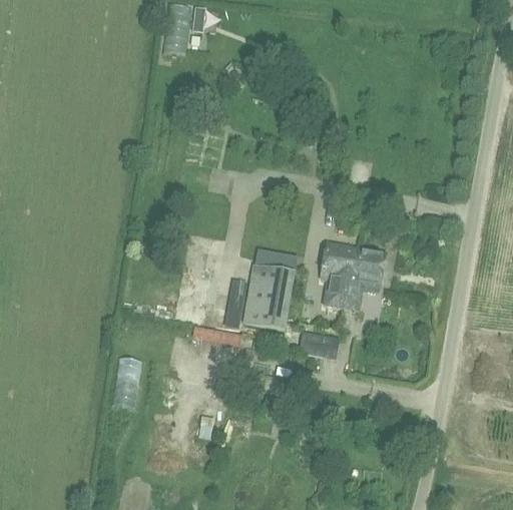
[(201,31),(204,6),(194,5),(191,30),(201,31)]
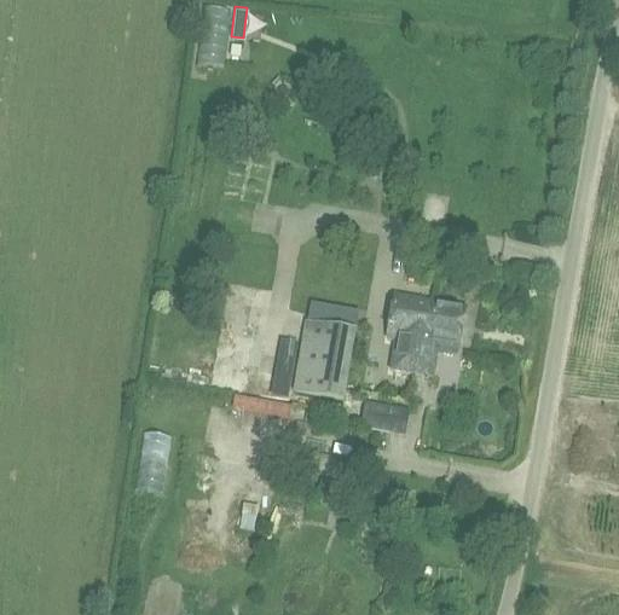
[(347,268),(345,285),(359,286),(360,270),(347,268)]
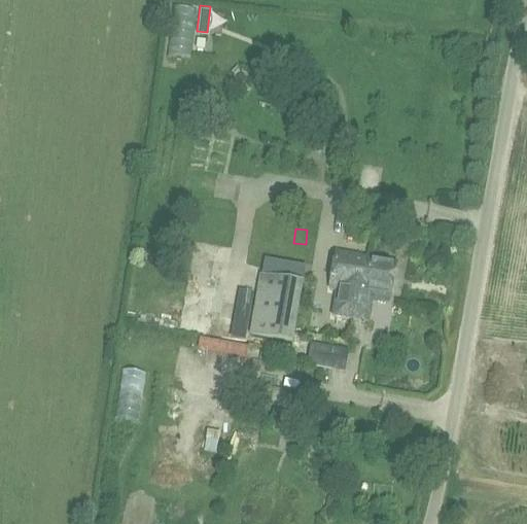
[(369,319),(372,298),(389,300),(389,295),(390,295),(395,258),(336,249),(329,286),(337,287),(332,313),(369,319)]
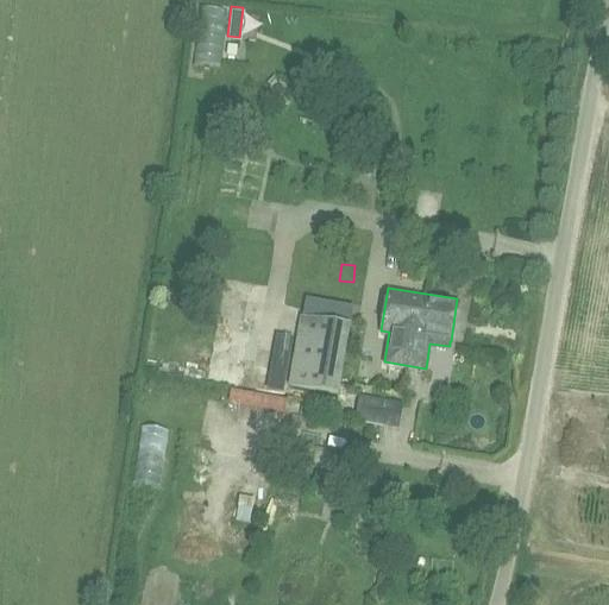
[(301,314),(288,385),(338,394),(350,323),(301,314)]
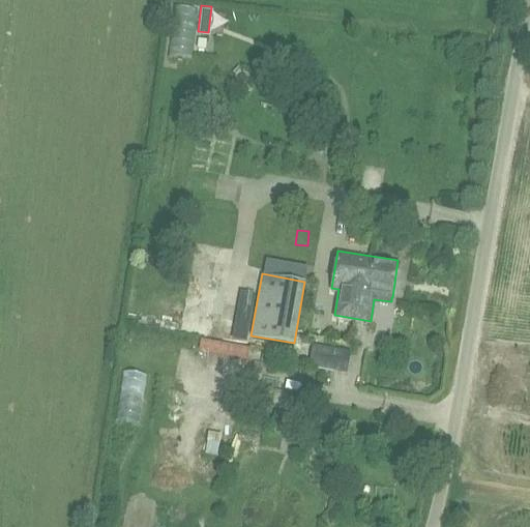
[(310,363),(333,368),(336,347),(313,343),(310,363)]
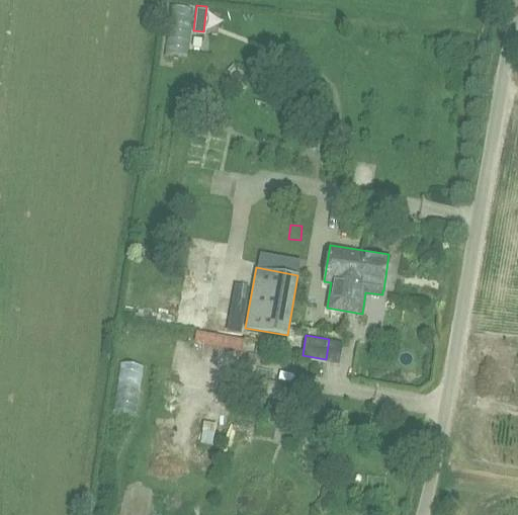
[(103,456),(118,459),(136,359),(116,356),(110,392),(123,394),(121,406),(111,405),(103,456)]
